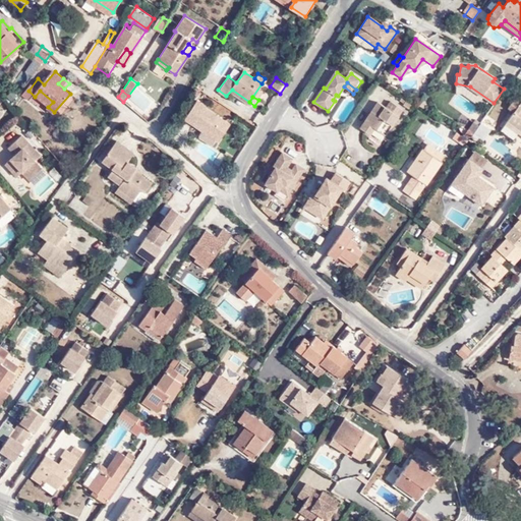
[(520,100),(508,118),(520,128),(519,129),(520,130),(520,100)]
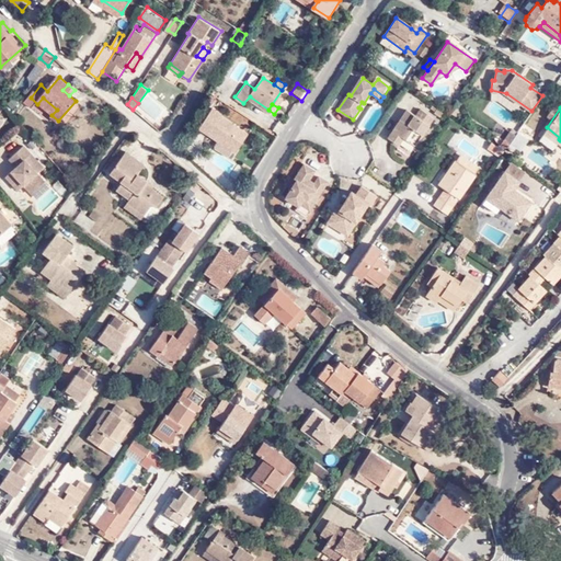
[(233,156),(248,137),(220,117),(221,116),(213,110),(198,129),(233,156)]
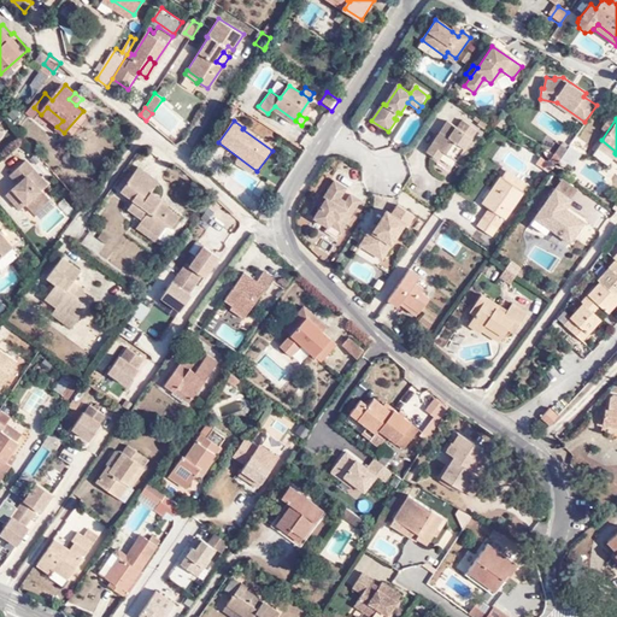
[(456,164),(476,134),(462,123),(456,130),(447,123),(436,139),(440,142),(436,147),(433,144),(425,153),(436,162),(444,154),(456,164)]
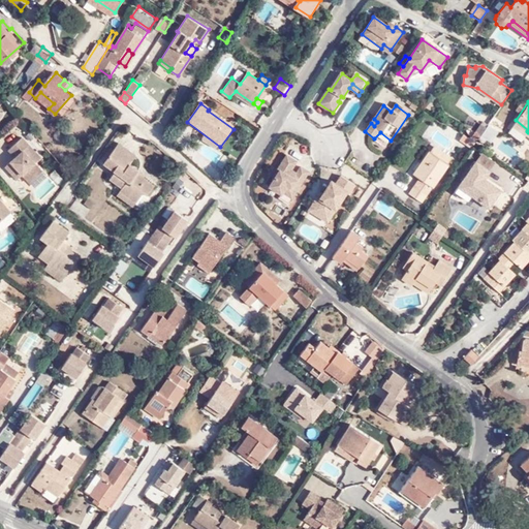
[(528,130),(516,120),(511,126),(524,134),(527,131),(528,130)]
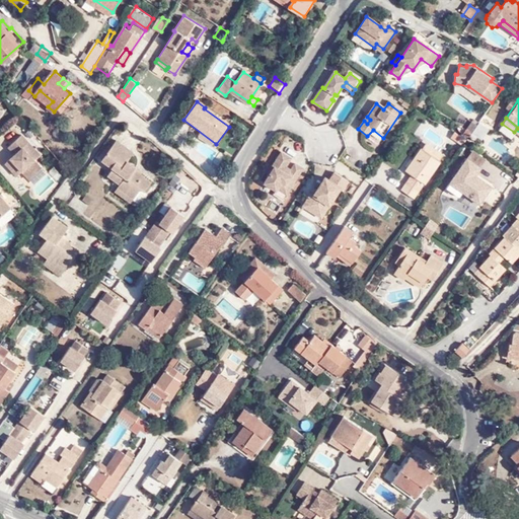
[(29,139),(33,135),(29,130),(25,134),(29,139)]
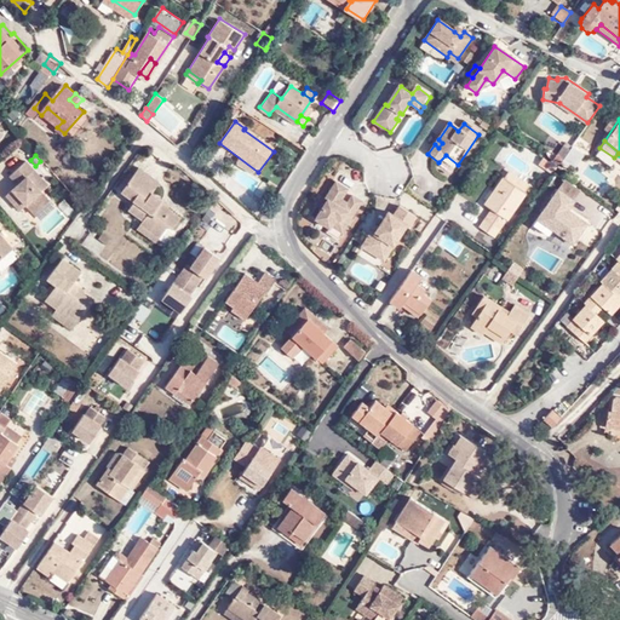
[(26,161),(13,171),(23,182),(19,184),(10,191),(17,200),(19,197),(26,205),(34,213),(49,201),(40,191),(47,185),(26,161)]
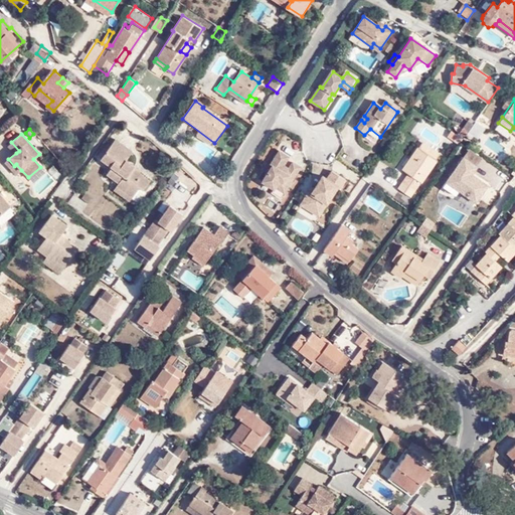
[(121,180),(119,183),(136,195),(143,185),(146,187),(152,179),(135,167),(137,164),(129,158),(134,150),(117,138),(103,158),(115,167),(111,172),(121,180)]
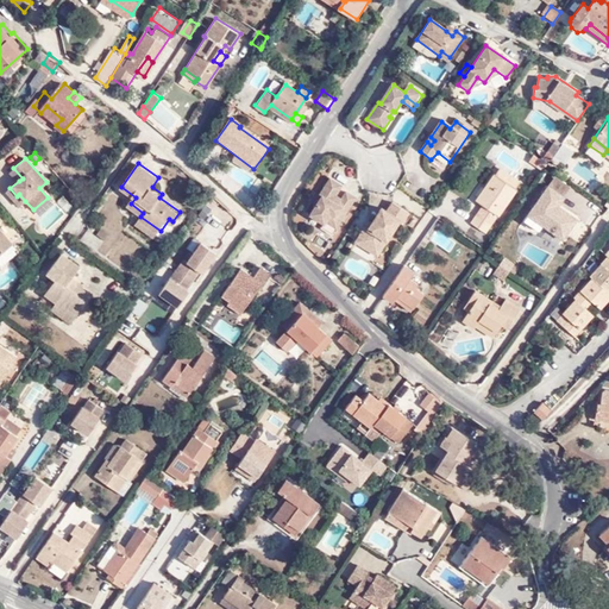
[(23,179),(13,168),(10,171),(19,181),(23,179)]
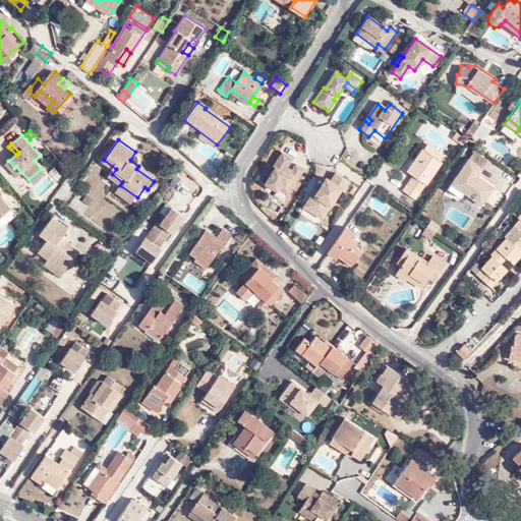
[(422,148),(407,170),(411,174),(416,177),(409,186),(405,183),(400,190),(412,198),(439,161),(438,161),(442,153),(427,145),(424,149),(422,148)]
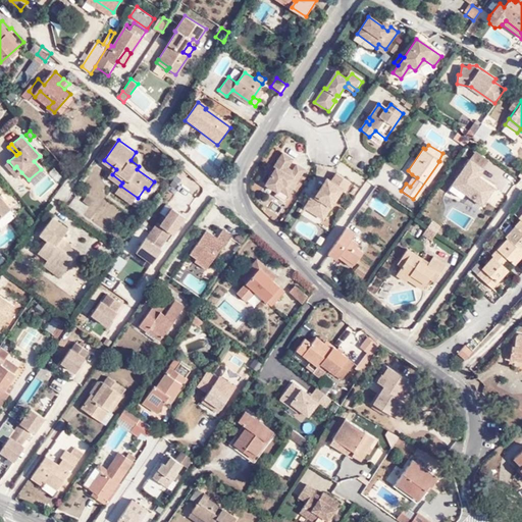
[(475,150),(469,157),(483,167),(488,160),(475,150)]
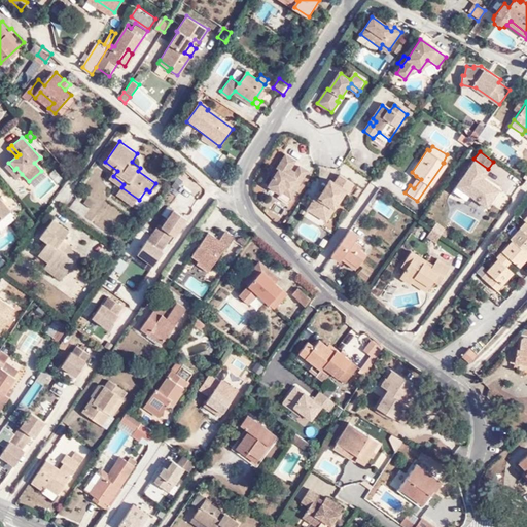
[(290,200),(308,170),(300,164),(293,172),(289,169),(295,160),(285,153),(276,167),(279,168),(269,184),(290,200)]
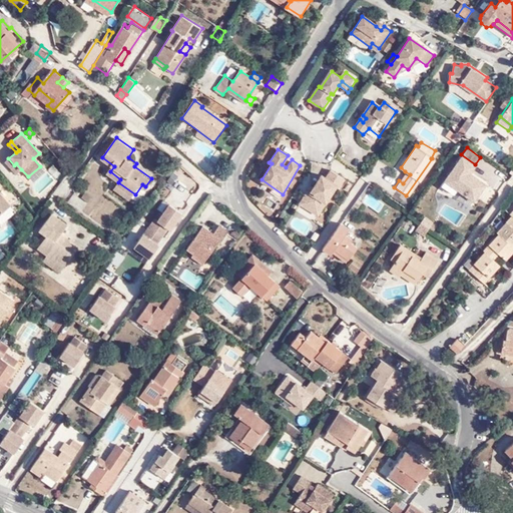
[(475,164),(461,154),(456,162),(459,165),(453,172),(451,169),(445,177),(457,187),(459,186),(462,189),(461,191),(473,200),(484,184),(469,171),(475,164)]
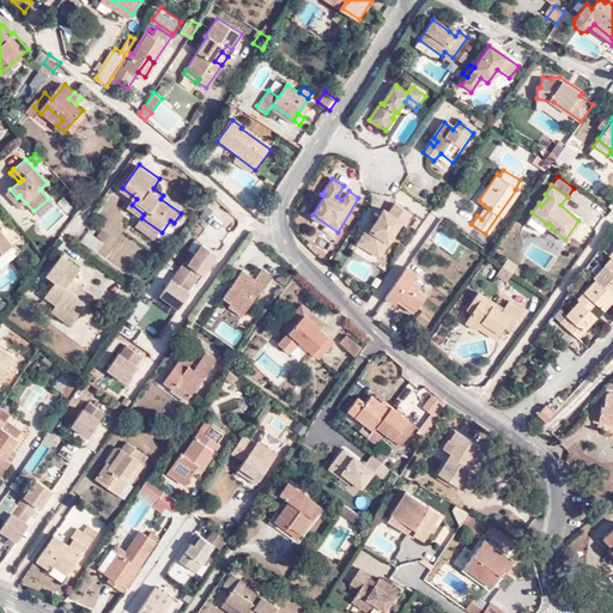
[(19,207),(25,202),(19,195),(17,198),(10,189),(6,193),(19,207)]
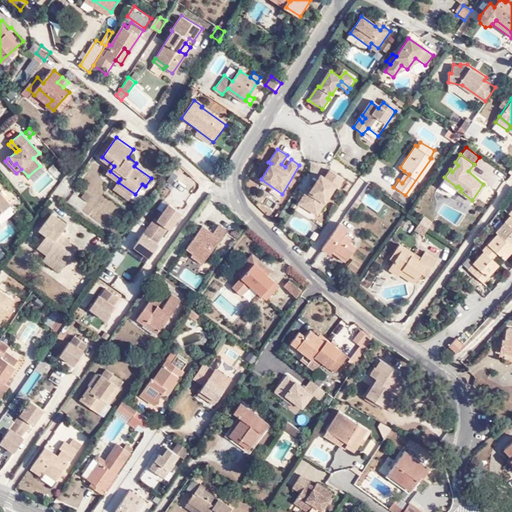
[(40,196),(58,177),(47,166),(29,185),(40,196)]
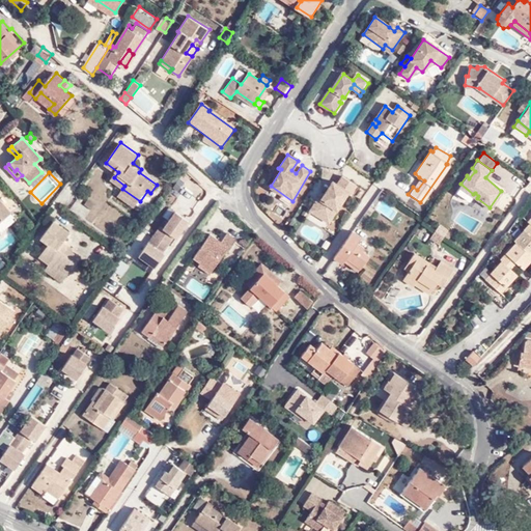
[(419,177),(415,173),(408,184),(413,187),(419,177)]
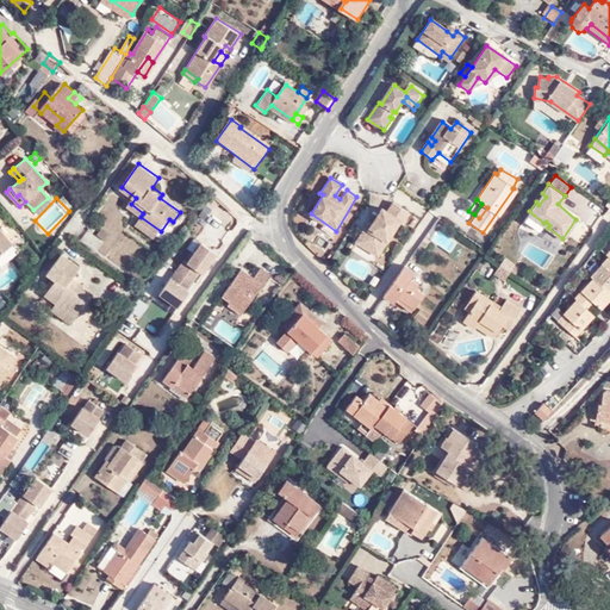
[(355,241),(368,250),(377,240),(384,244),(399,219),(402,222),(408,211),(392,201),(386,211),(381,207),(367,229),(365,226),(355,241)]
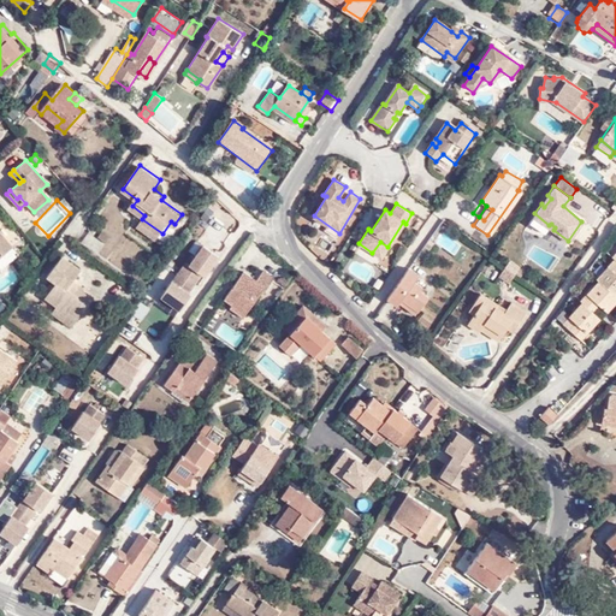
[(486,206),(479,217),(484,220),(492,209),(486,206)]
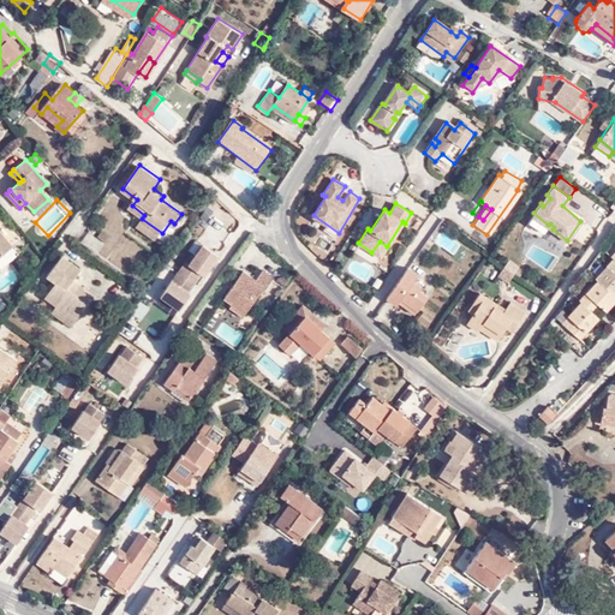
[(548,225),(533,213),(529,219),(544,231),(548,225)]
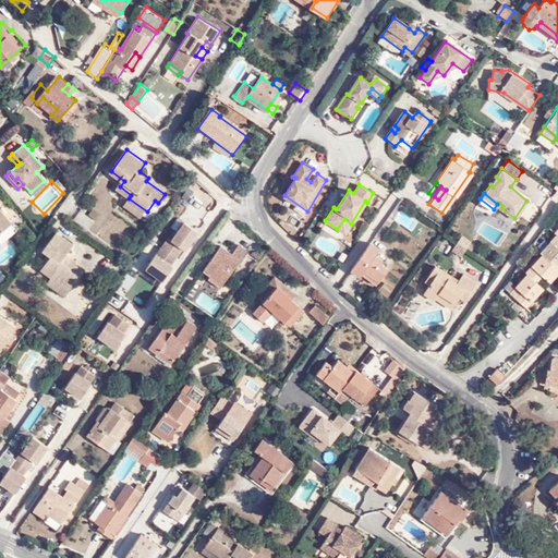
[(147,211),(129,198),(125,203),(144,216),(147,211)]
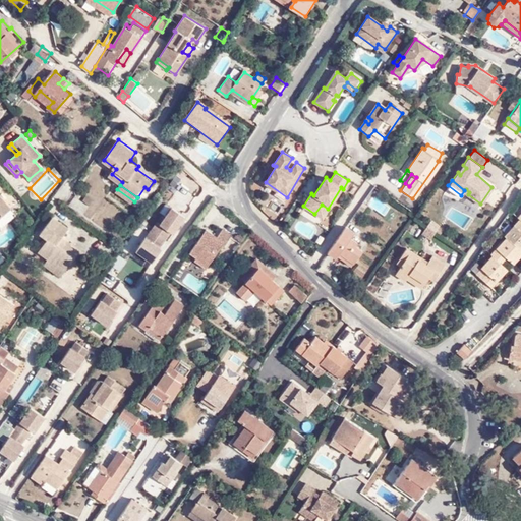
[(145,187),(137,197),(143,201),(151,192),(148,189),(145,187)]
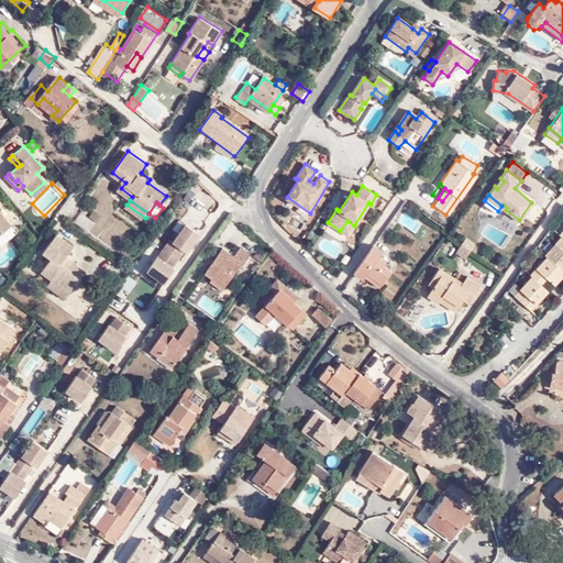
[(0,232),(11,222),(0,209),(0,232)]
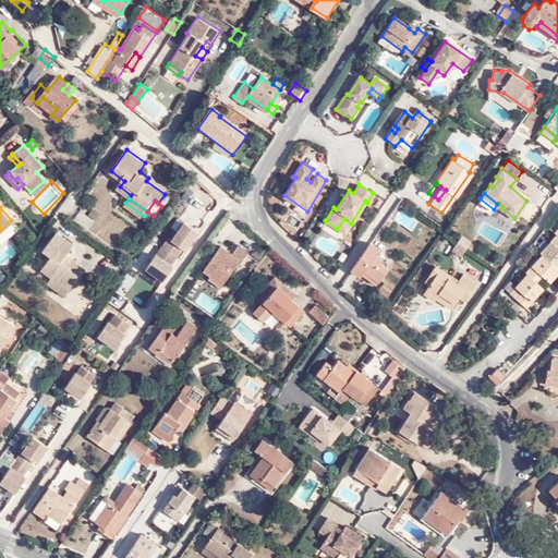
[(344,219),(337,229),(344,233),(351,223),(344,219)]
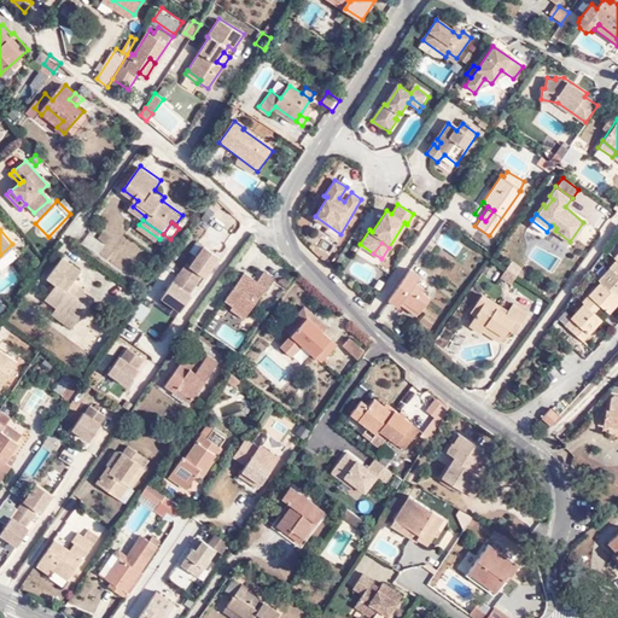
[(420,266),(432,249),(426,244),(413,262),(420,266)]
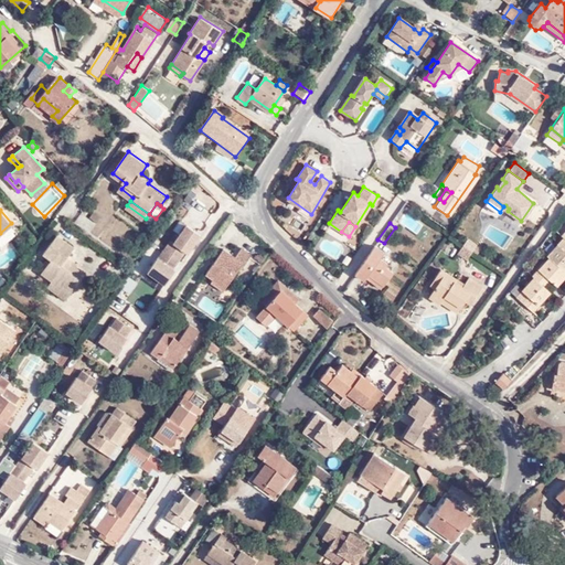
[(170,245),(187,256),(201,237),(184,226),(170,245)]
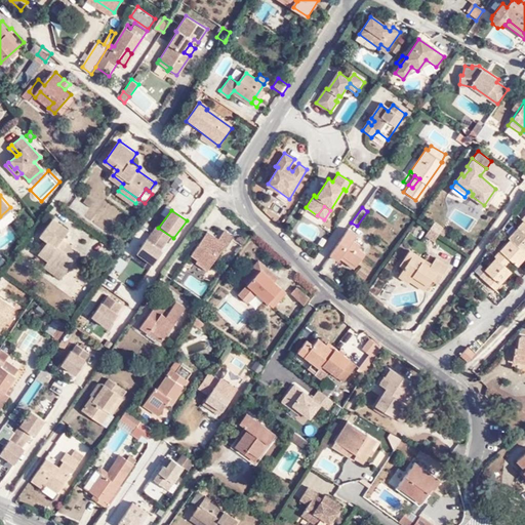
[(72,232),(56,218),(42,235),(49,241),(39,253),(49,261),(44,267),(61,280),(81,255),(73,248),(74,246),(66,239),(72,232)]
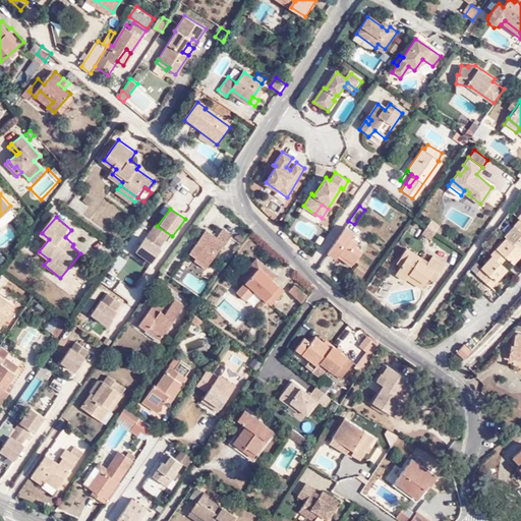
[(520,250),(520,221),(507,238),(520,250)]
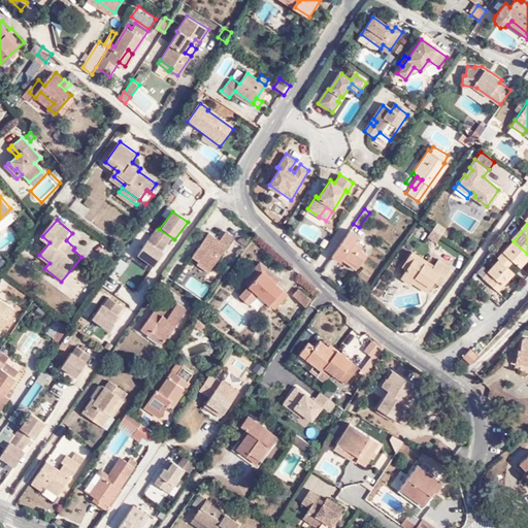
[(204,256),(215,265),(229,243),(231,245),(240,231),(231,225),(225,233),(213,226),(196,250),(204,256)]
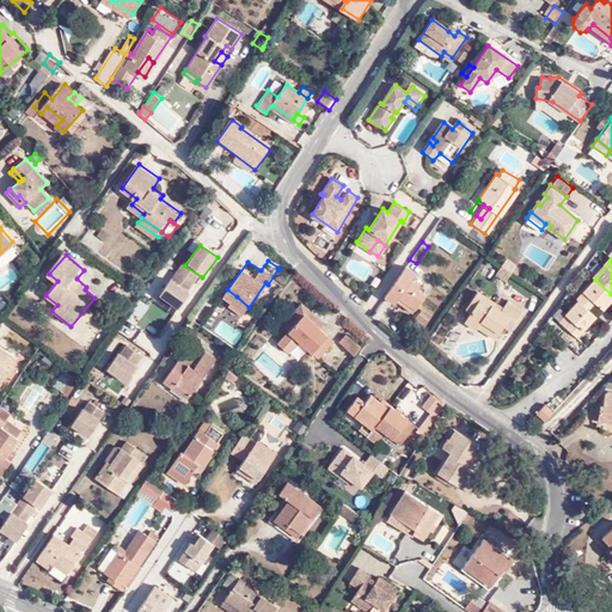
[(184,265),(182,263),(158,298),(177,312),(202,277),(184,265)]
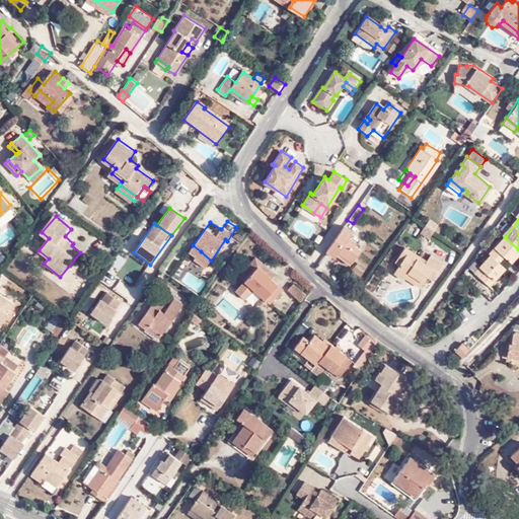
[(433,231),(425,224),(420,230),(428,236),(433,231)]
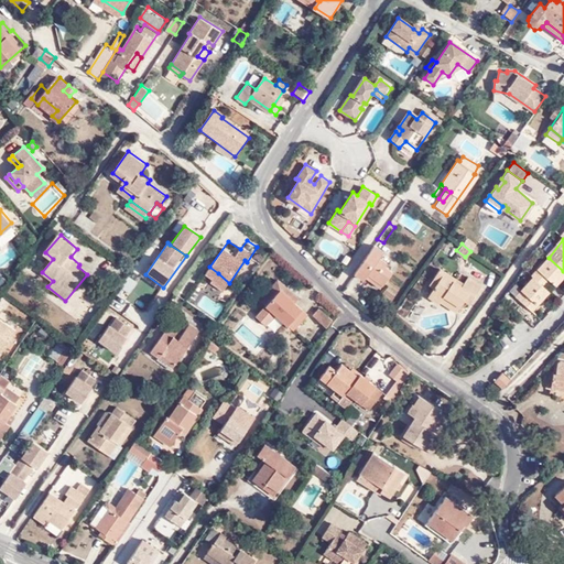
[(381,250),(373,245),(355,271),(364,278),(369,273),(381,283),(391,270),(384,264),(387,261),(378,255),(381,250)]
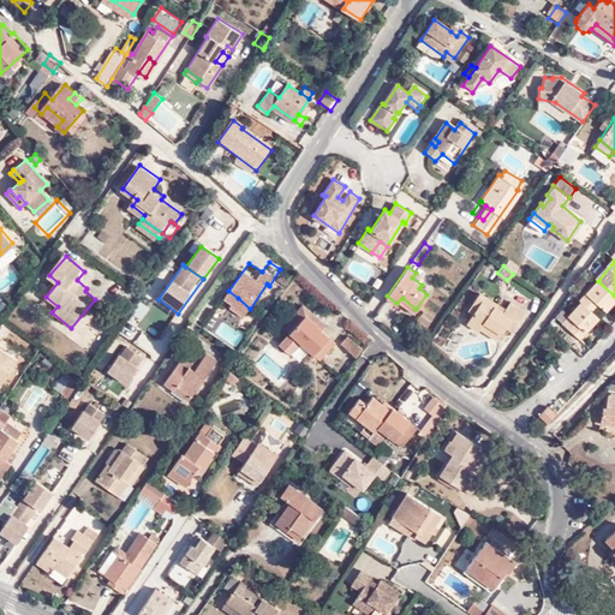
[(607,312),(614,304),(614,296),(598,281),(583,302),(595,314),(601,308),(607,312)]
